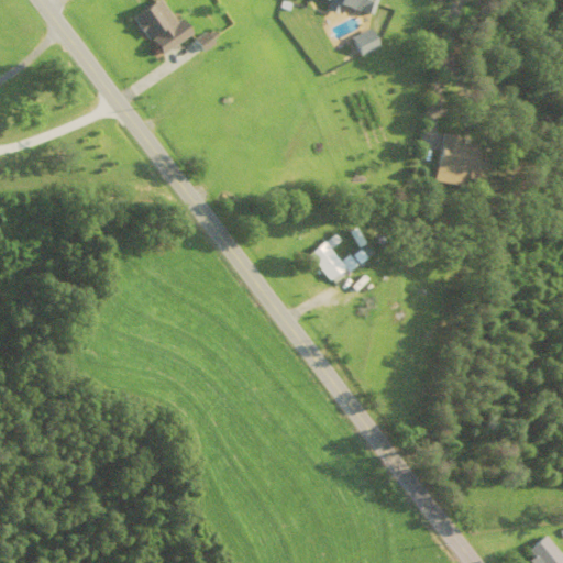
[(323,0),(341,6),(340,6),(370,14),(373,0),(323,0)]
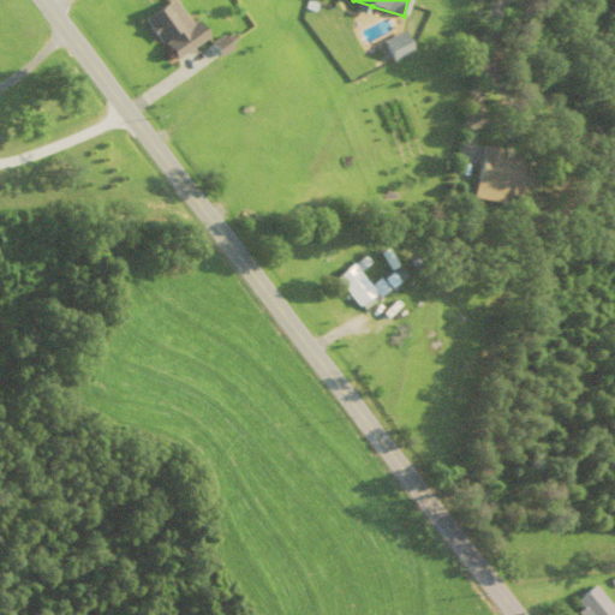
[(178,63),(212,35),(199,22),(195,27),(173,1),(147,24),(178,63)]
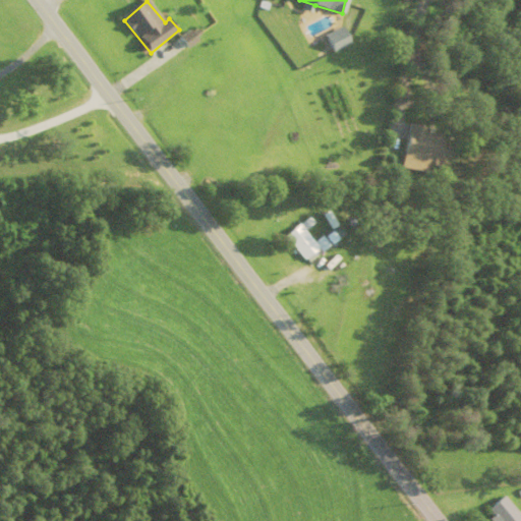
[(334,53),(352,44),(344,29),(326,38),(334,53)]
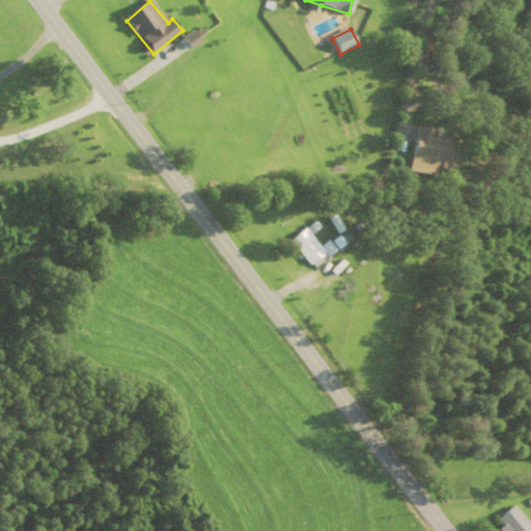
[(410,173),(437,176),(438,168),(456,170),(460,142),(432,138),(434,130),(417,128),(410,173)]
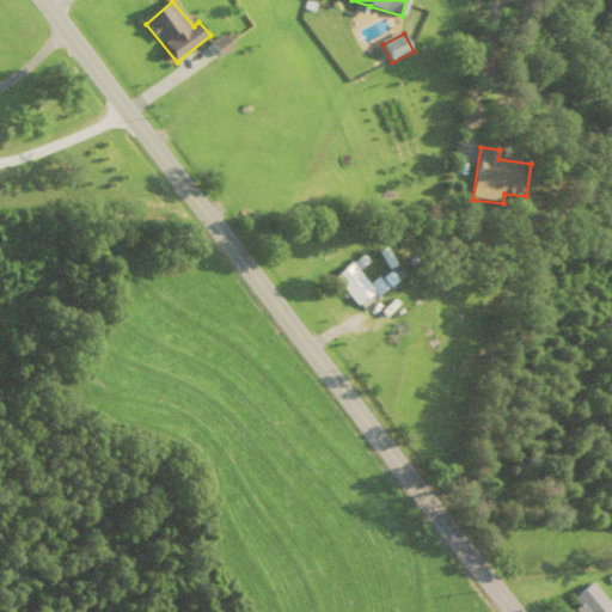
[(378,299),(355,265),(337,277),(361,311),(378,299)]
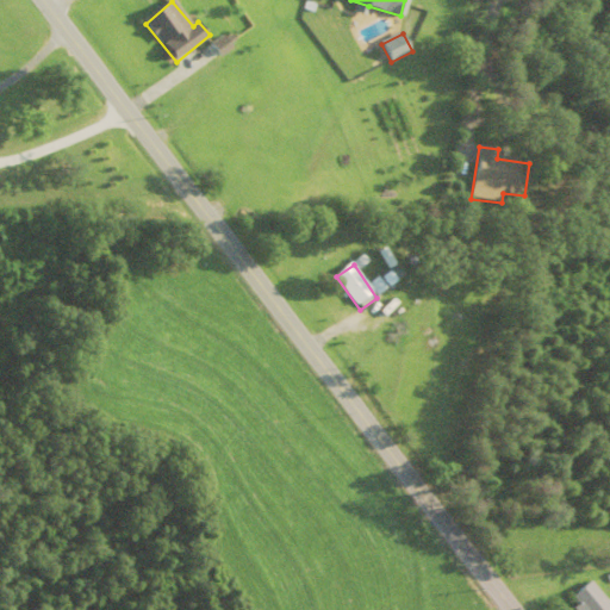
[(568,602),(574,609),(609,609),(609,604),(591,583),(568,602)]
